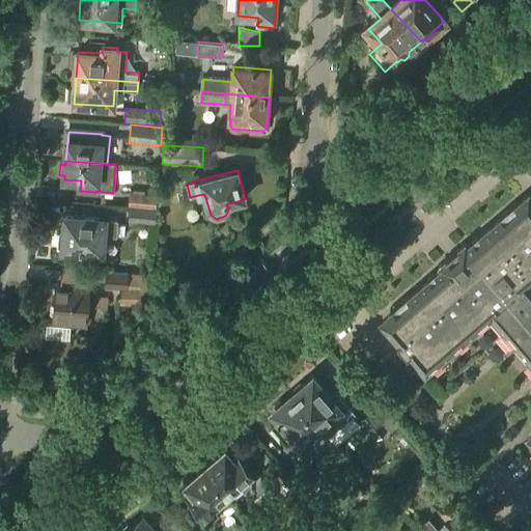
[(156,208),(157,195),(131,193),(130,206),(156,208)]
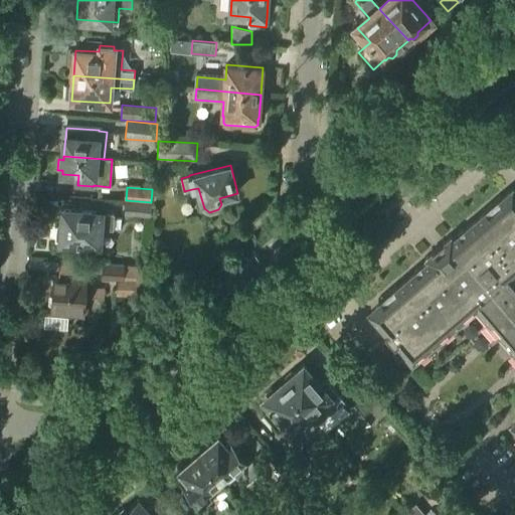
[(514,193),(513,190),(455,239),(452,235),(438,246),(425,258),(430,263),(371,312),(386,329),(384,331),(394,343),(397,341),(412,359),(477,303),(514,346),(514,423),(514,424),(514,193)]
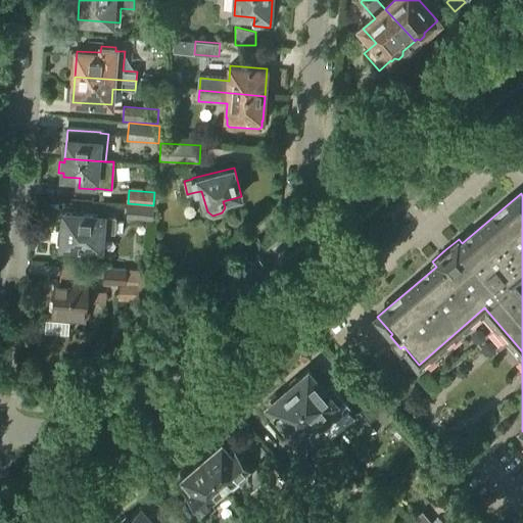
[(152,221),(153,206),(128,204),(127,219),(152,221)]
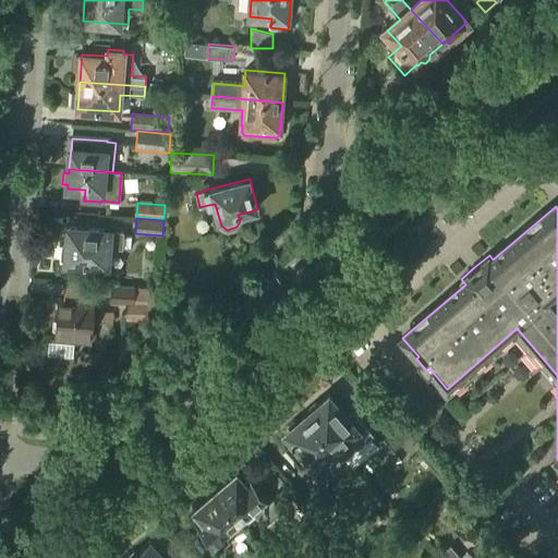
[(122,247),(123,231),(109,231),(109,230),(68,228),(68,243),(61,242),(60,259),(67,261),(67,262),(88,263),(87,269),(105,270),(106,264),(107,264),(108,247),(122,247)]
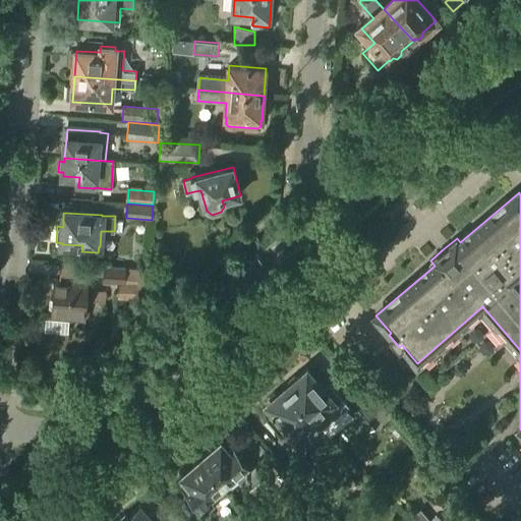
[(60,280),(55,280),(52,316),(84,319),(88,282),(85,282),(87,266),(62,264),(60,280)]
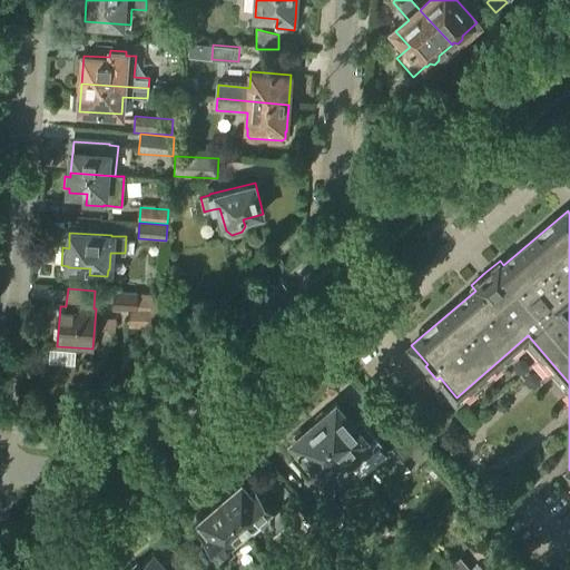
[(138,294),(114,293),(112,310),(129,311),(127,328),(151,331),(153,311),(138,310),(138,294)]
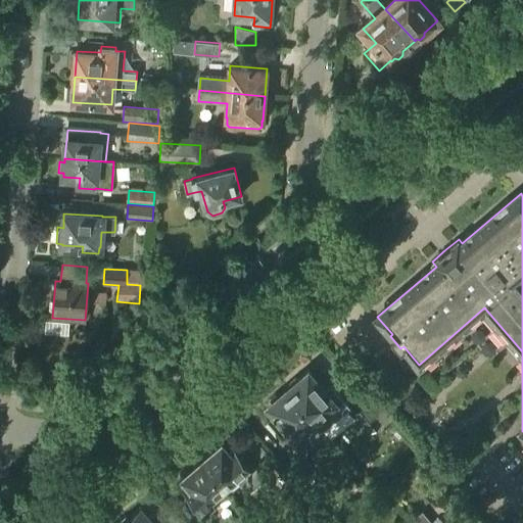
[(93,292),(93,302),(106,303),(106,293),(93,292)]
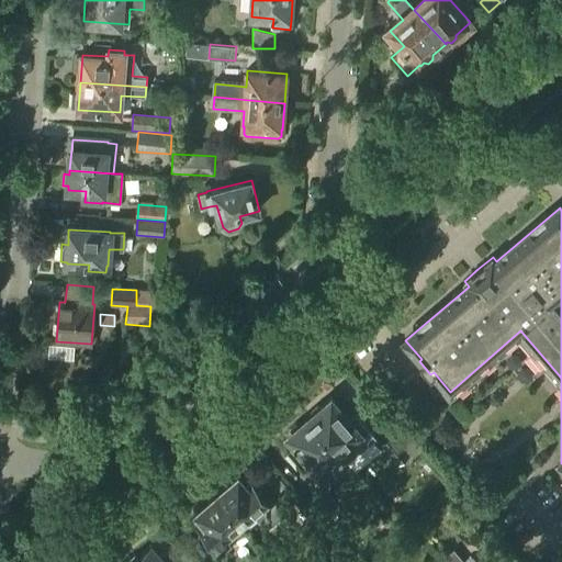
[(345,459),(367,440),(332,398),(310,417),(345,459)]
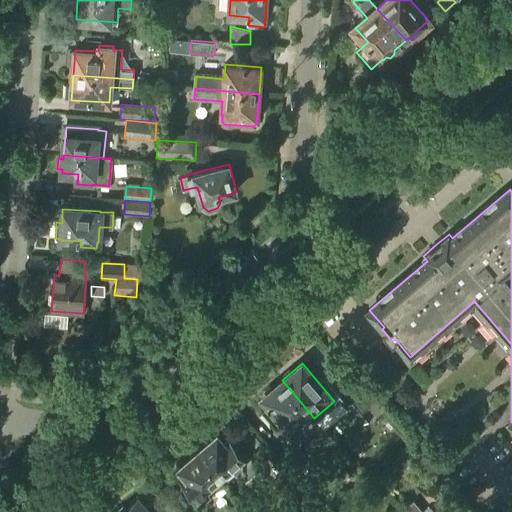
[(306,425),(314,418),(282,380),(262,397),(269,404),(262,410),(275,426),(282,420),(289,428),(300,419),(306,425)]
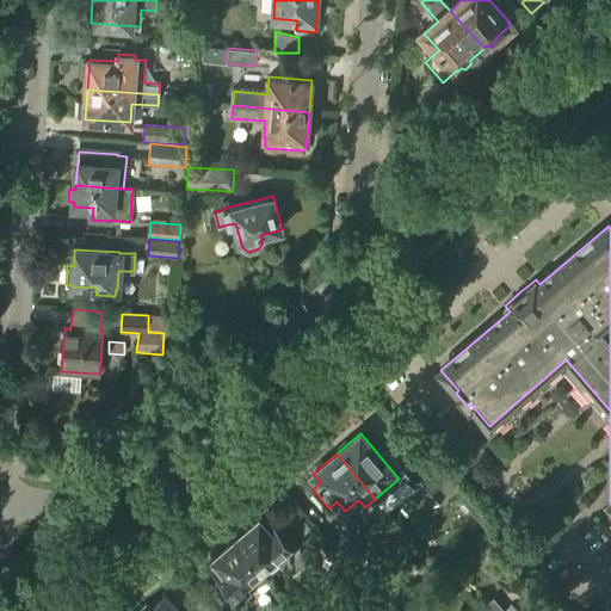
[(432,505),(445,493),(427,473),(414,483),(432,505)]
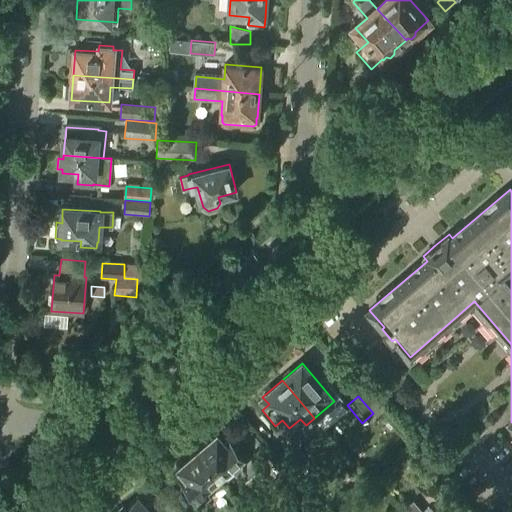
[(252,434),(245,440),(256,452),(263,446),(252,434)]
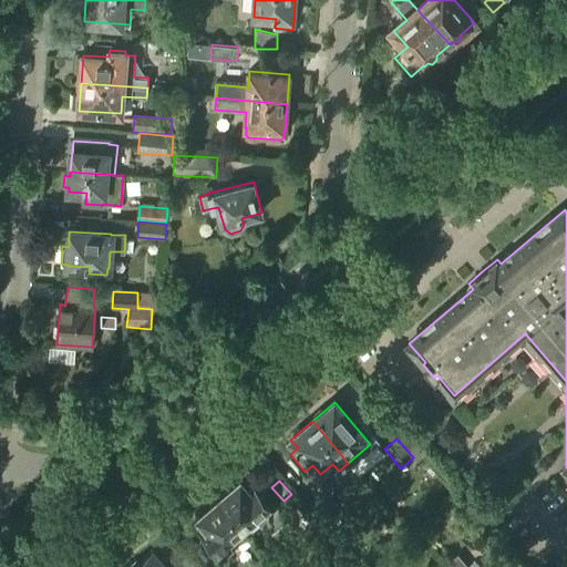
[(247,491),(240,483),(219,501),(248,533),(263,521),(272,532),(288,518),(277,506),(274,509),(253,485),(247,491)]
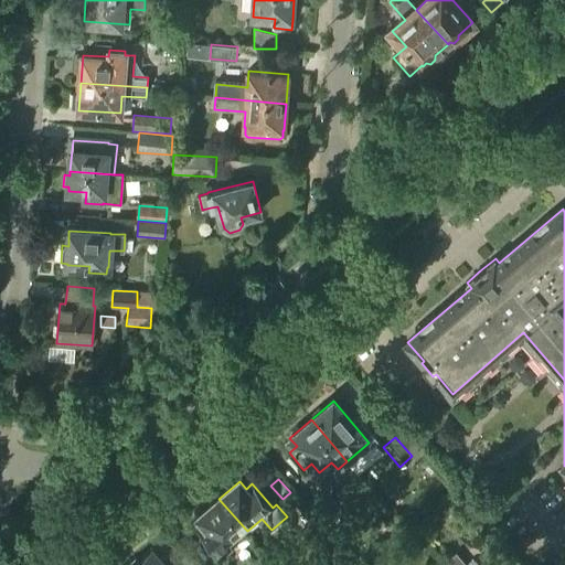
[(344,525),(319,496),(308,504),(324,524),(326,524),(334,534),(344,525)]
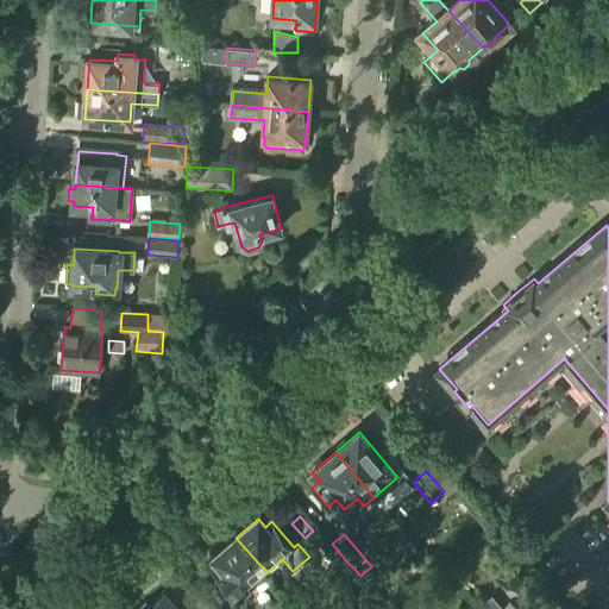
[(238,596),(267,572),(236,538),(214,557),(221,564),(215,570),(238,596)]
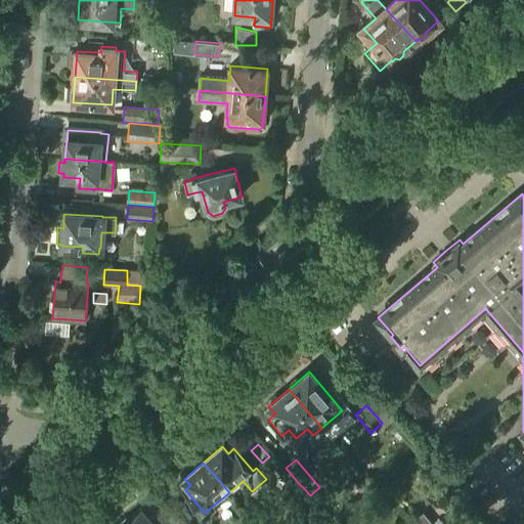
[(154,523),(141,509),(128,520),(126,517),(118,523),(154,523)]
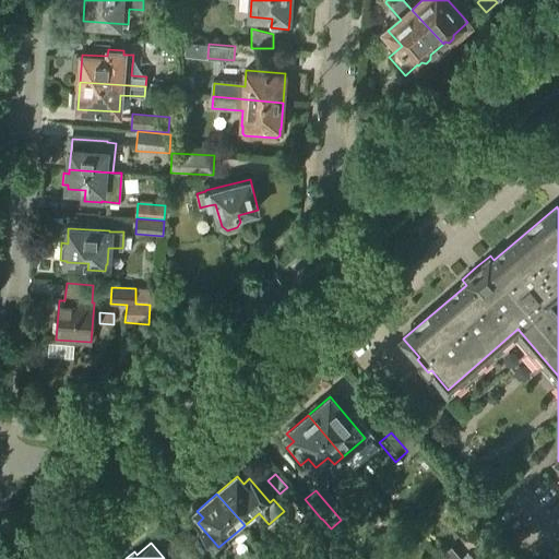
[(185,547),(175,555),(178,558),(188,558),(192,556),(185,547)]
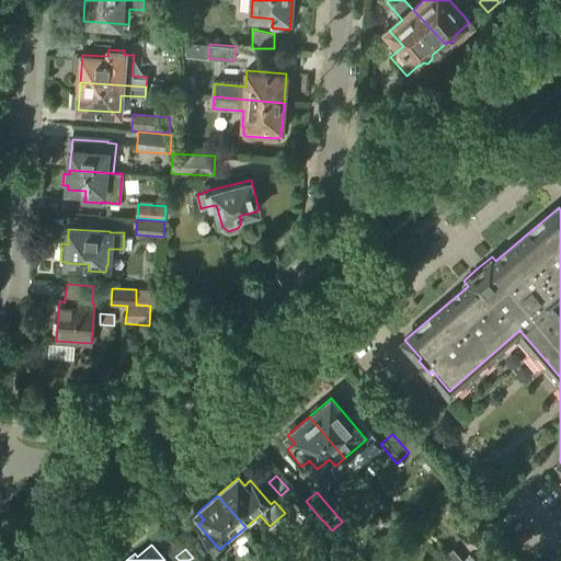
[(482,560),(461,560),(453,550),(439,560),(484,560),(482,560)]
